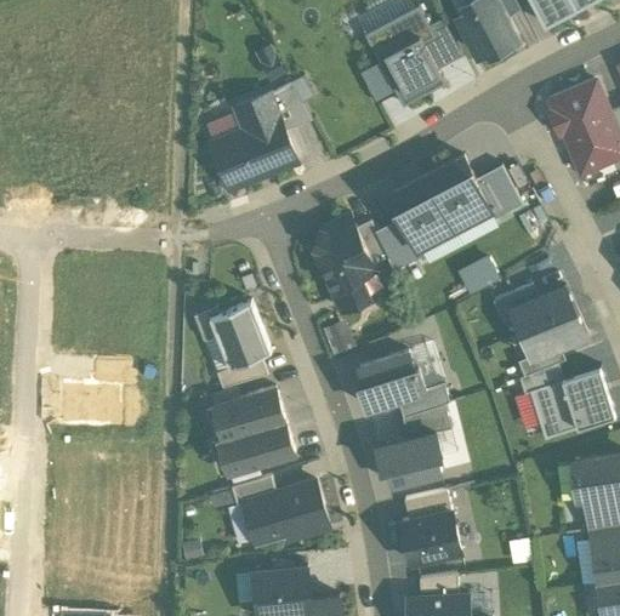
[(506,17),(498,0),(471,0),(475,7),(458,17),(478,56),(496,47),(499,51),(519,40),(506,17)]
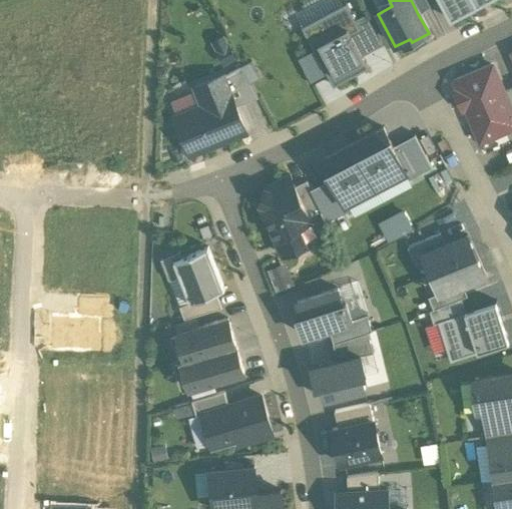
[(411,0),(418,14),(429,8),(424,0),(411,0)]
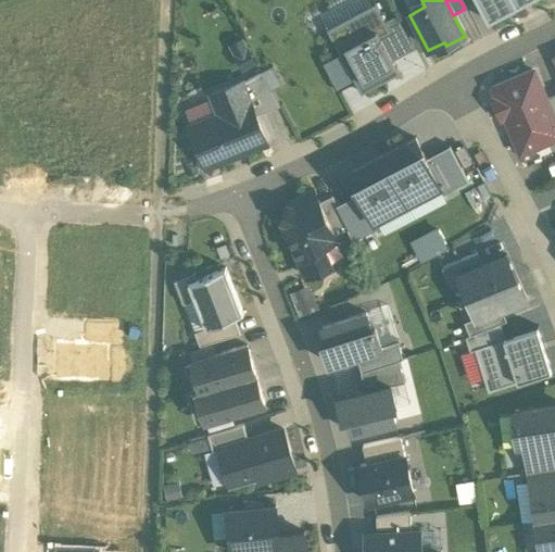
[(512,0),(475,0),(488,24),(516,9),(512,0)]
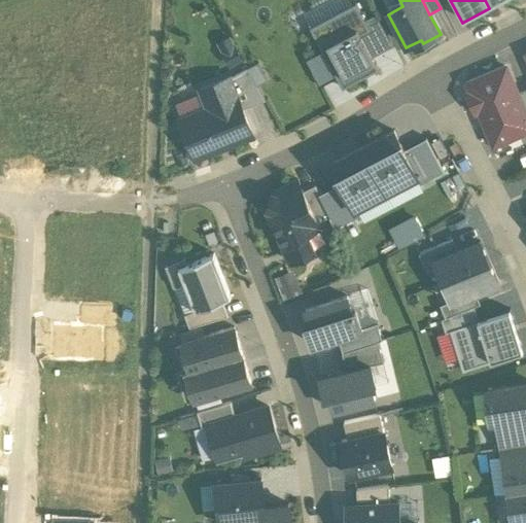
[(355,5),(311,29),(343,90),(378,71),(372,59),(360,38),(370,33),(364,23),(355,5)]
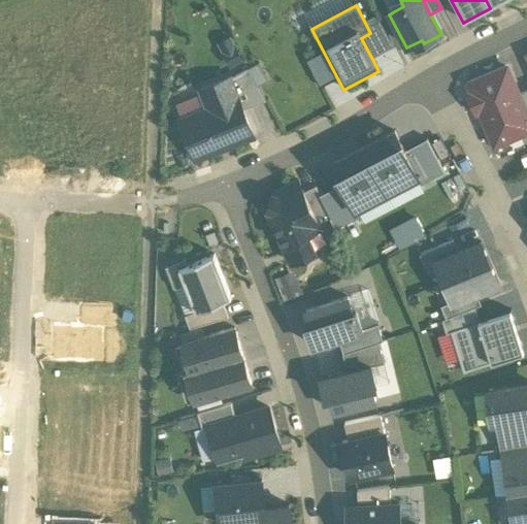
[(365,23),(370,33),(361,38),(372,59),(392,48),(375,17),(365,23)]
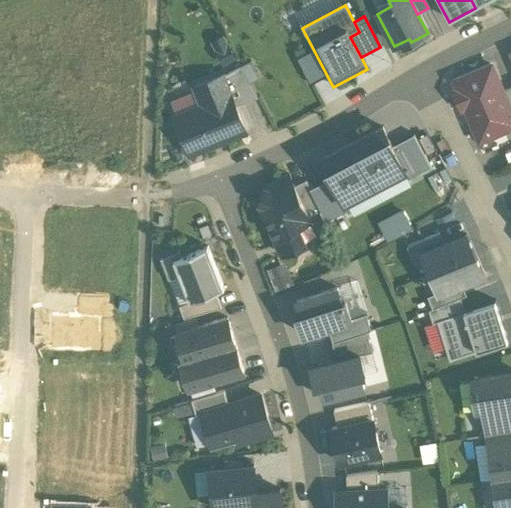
[(25,66),(49,67),(50,41),(26,40),(25,66)]
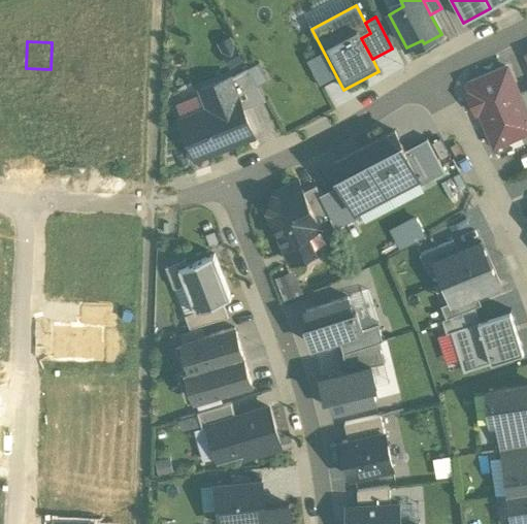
[(506,69),(468,86),(494,148),(526,132),(526,118),(518,96),(506,69)]
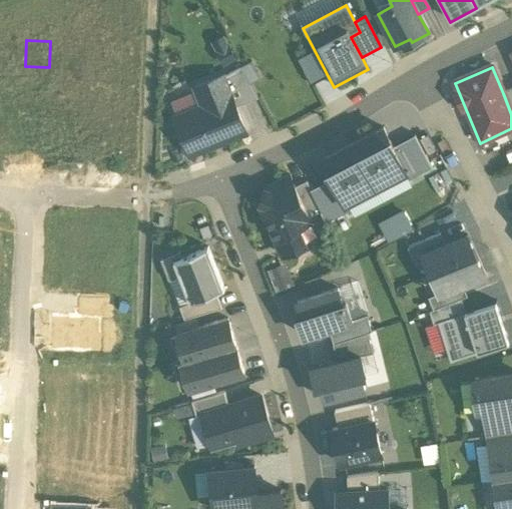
[(222,78),(235,109),(257,100),(240,68),(222,78)]
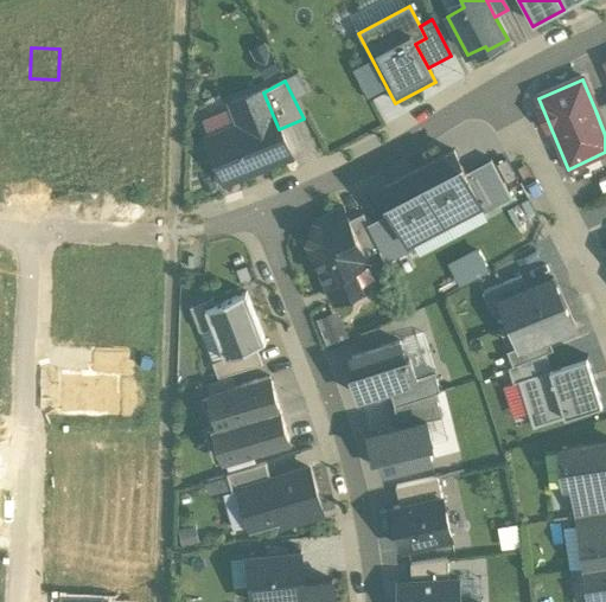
[(240,127),(206,141),(224,185),(289,159),(279,129),(263,93),(230,106),(240,127)]
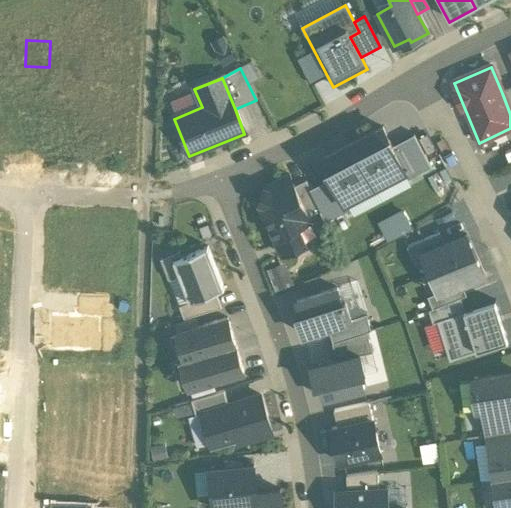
[(510,89),(502,93),(510,114),(510,89)]
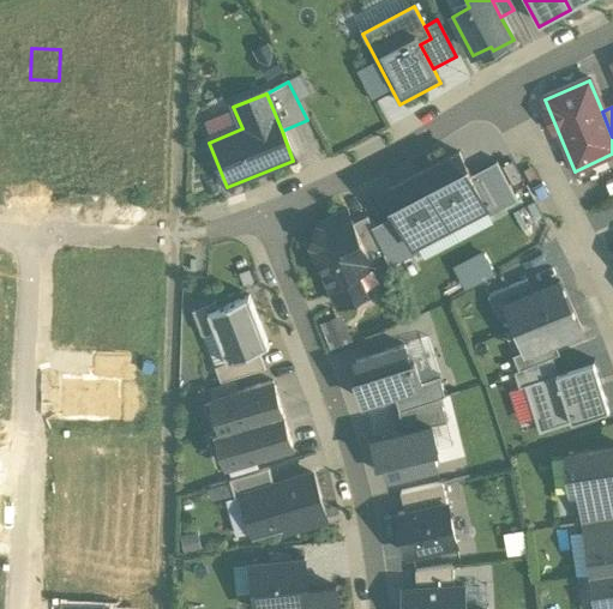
[(458,155),(422,174),(449,225),(484,207),(486,207),(469,178),(458,155)]
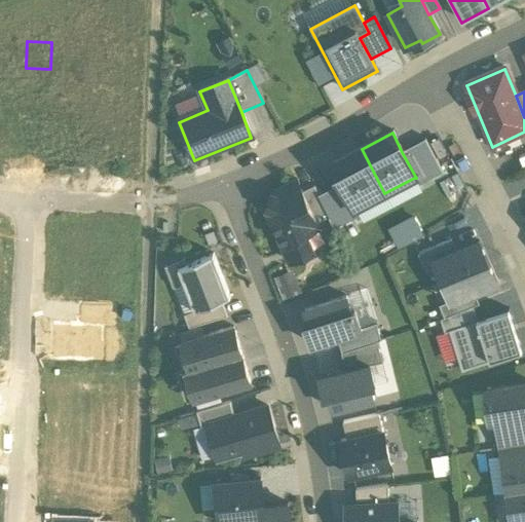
[(425,140),(402,152),(416,178),(414,178),(418,185),(443,173),(425,140)]
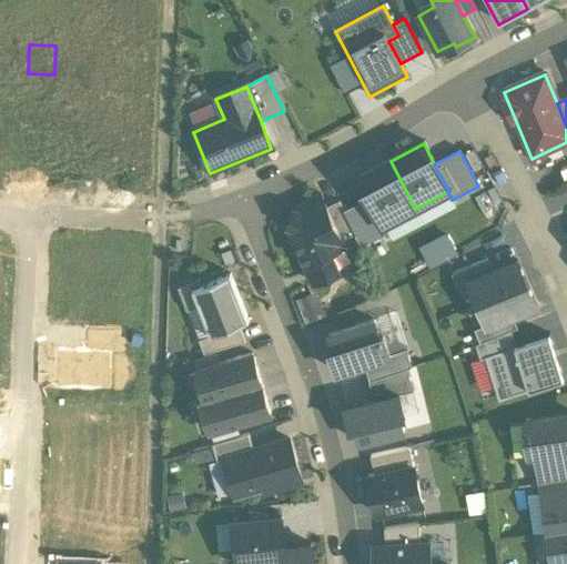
[(554,154),(533,160),(536,169),(557,163),(554,154)]
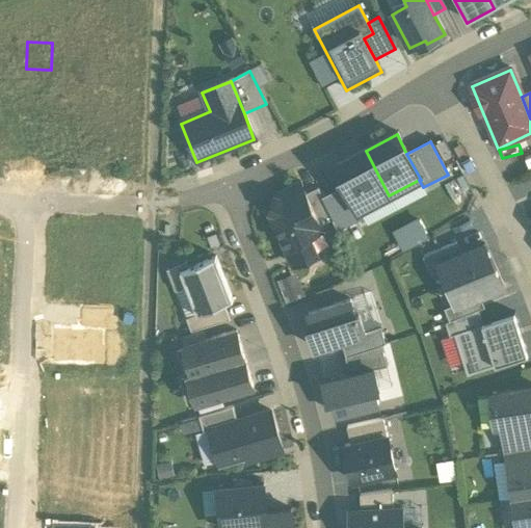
[(389,195),(366,151),(335,166),(345,187),(357,212),(359,211),(389,195)]
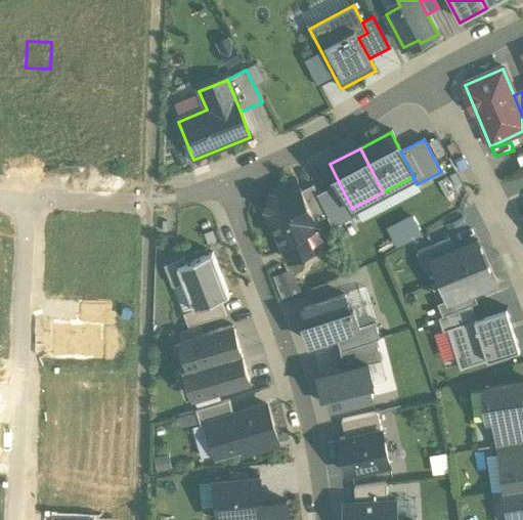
[(295,181),(273,191),(272,196),(270,196),(265,210),(267,211),(265,215),(274,234),(277,233),(285,249),(281,250),(288,263),(311,252),(303,234),(317,227),(315,224),(301,192),(295,181)]
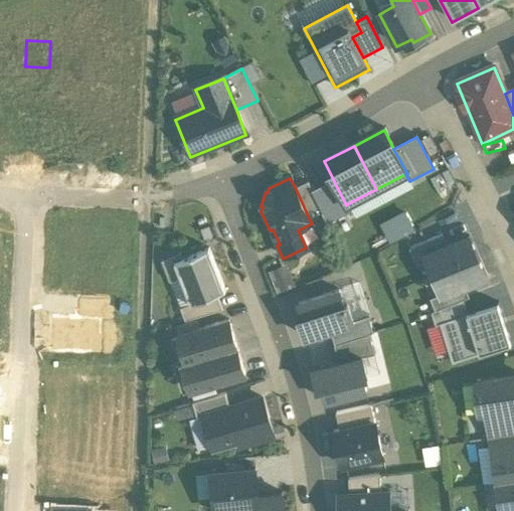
[(346,205),(334,181),(311,192),(322,214),(327,224),(351,212),(347,204),(346,205)]
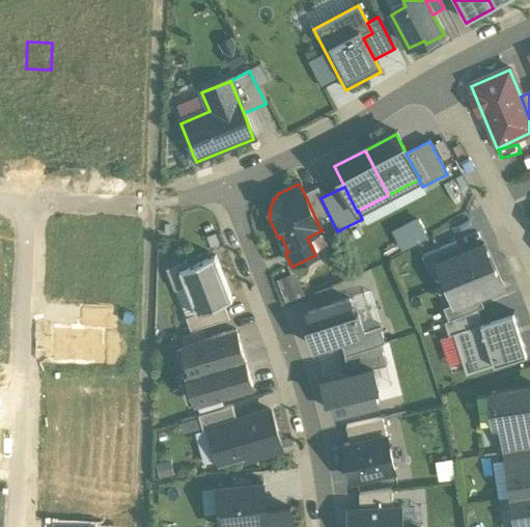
[(321,198),(316,189),(305,195),(319,227),(332,221),(321,198)]
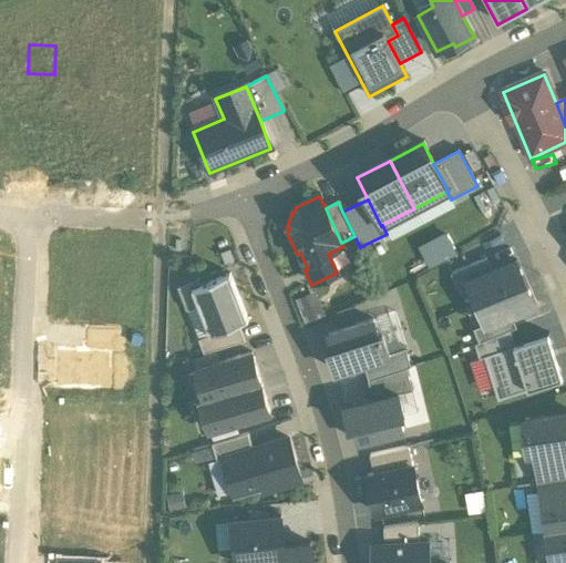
[(486,259),(455,273),(451,275),(455,288),(467,284),(467,282),(492,272),(486,259)]
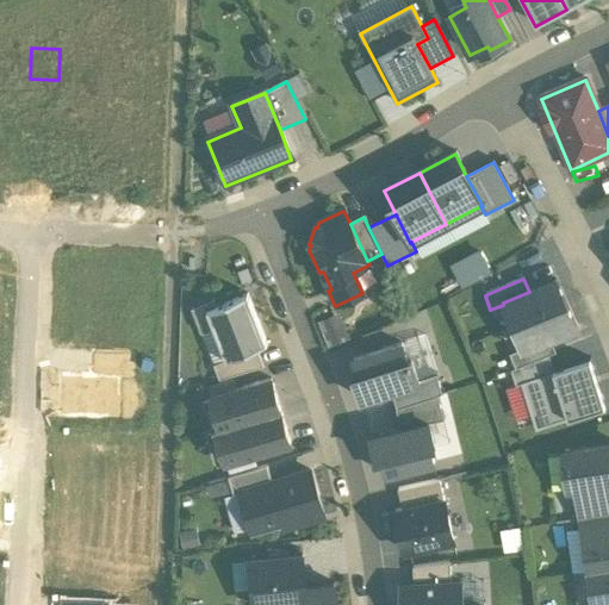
[(529,292),(503,303),(503,305),(513,328),(565,306),(554,281),(529,292)]
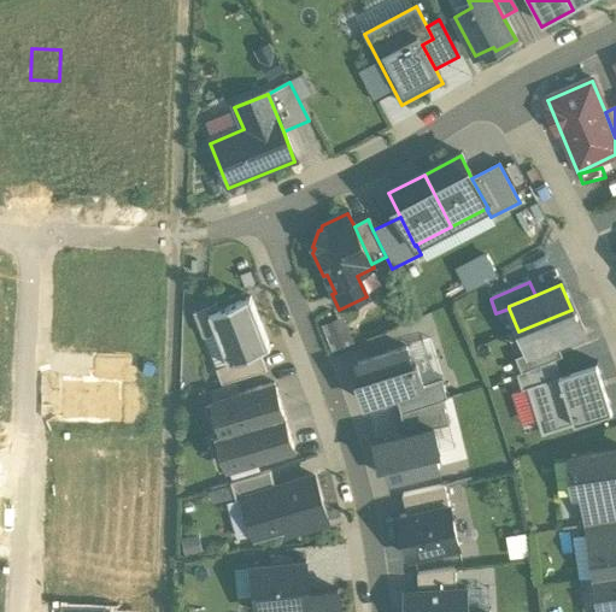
[(250,300),(209,316),(228,366),(251,358),(269,351),(250,300)]
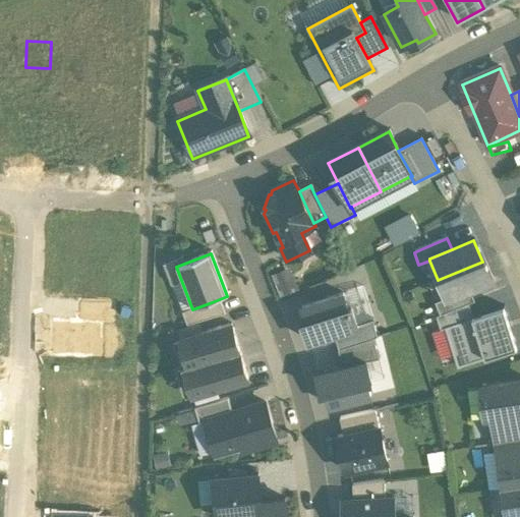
[(482,262),(438,280),(446,299),(447,300),(469,291),(490,282),(482,262)]
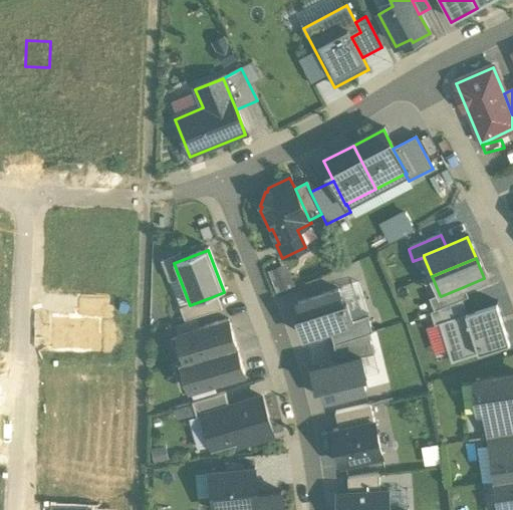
[(276,294),(294,287),(284,265),(266,272),(276,294)]
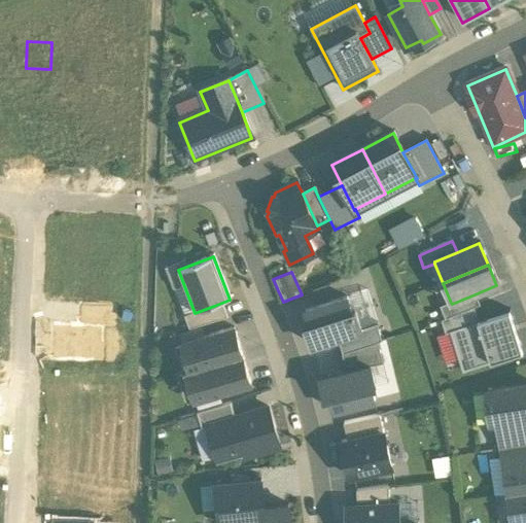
[(480,307),(475,294),(452,304),(451,303),(440,307),(445,320),(474,308),(480,307)]
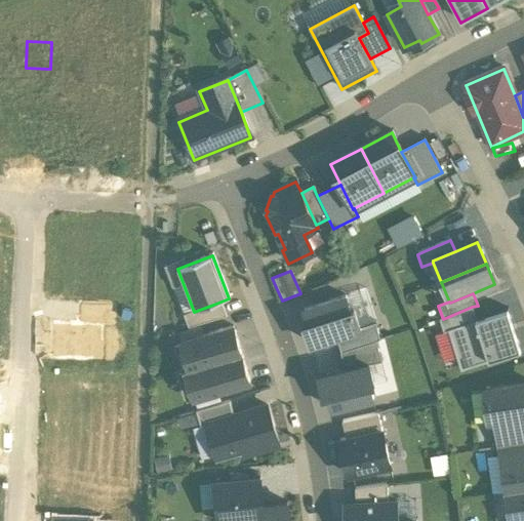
[(345,297),(304,311),(309,325),(305,326),(311,346),(335,338),(360,330),(359,329),(353,311),(350,312),(345,297)]
